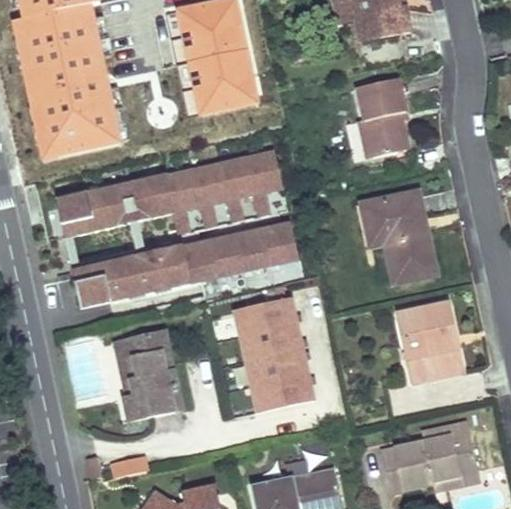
[(333,0),(338,21),(355,18),(351,0),(333,0)]
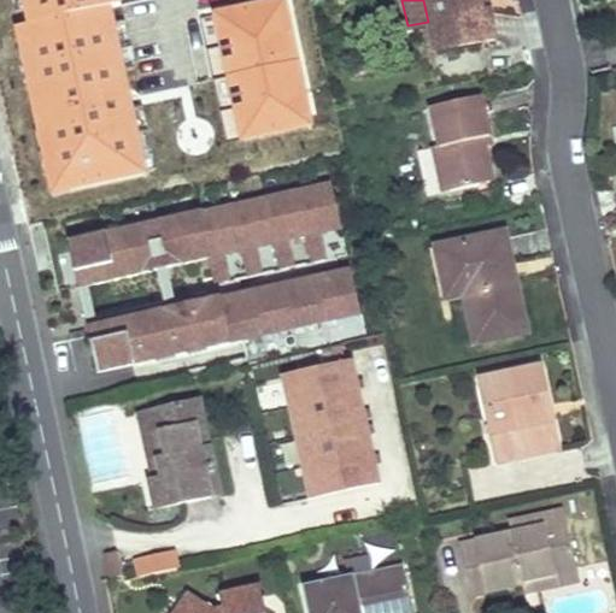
[(423,0),(428,22),(433,47),(493,35),(487,7),(480,9),(477,0),(423,0)]
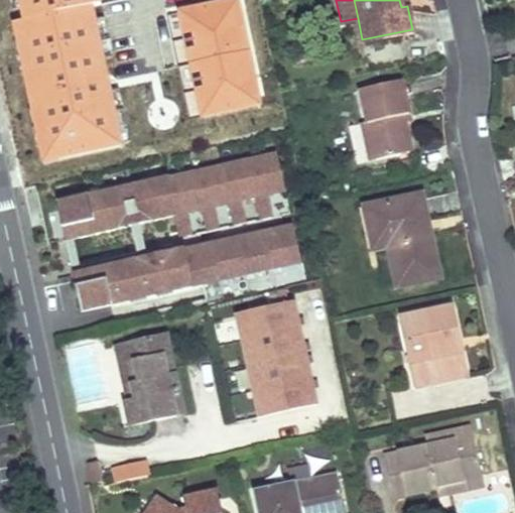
[(178,114),(162,38),(90,54),(61,60),(69,92),(71,104),(79,136),(106,130),(178,114)]
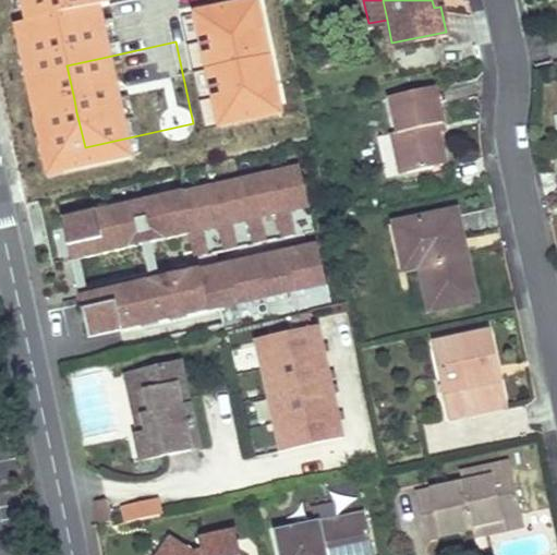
[(67,65),(97,59),(95,49),(55,58),(64,101),(74,99),(67,65)]
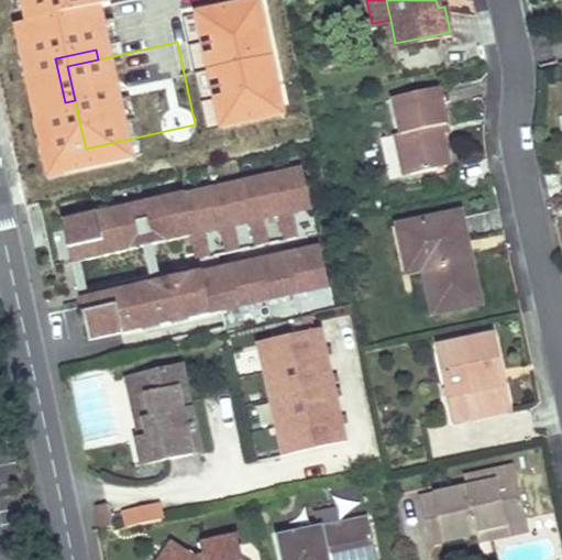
[(400,130),(408,172),(448,163),(441,132),(439,122),(444,121),(438,85),(392,94),(400,130)]
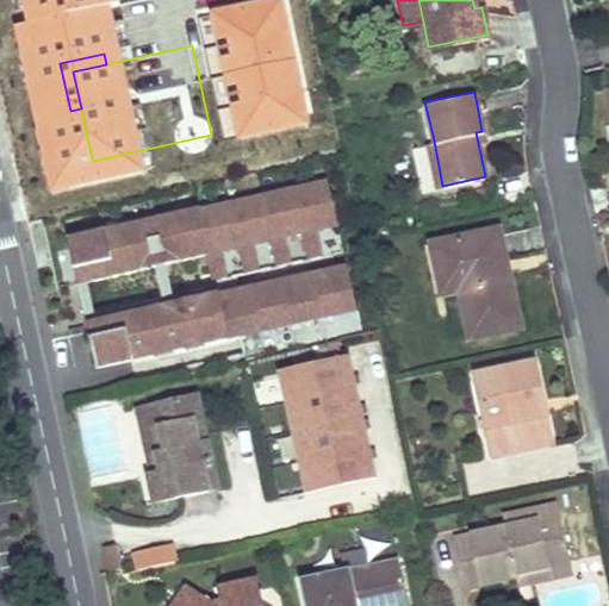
[(93,161),(84,123),(74,125),(84,174),(128,163),(125,154),(93,161)]
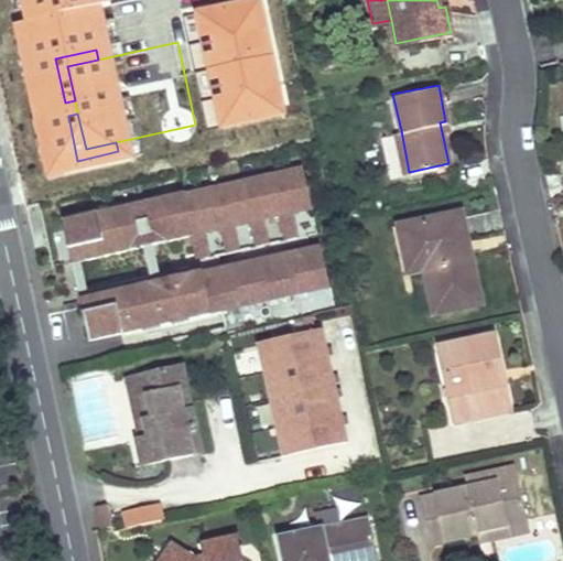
[(401,130),(393,131),(403,173),(409,172),(401,130)]
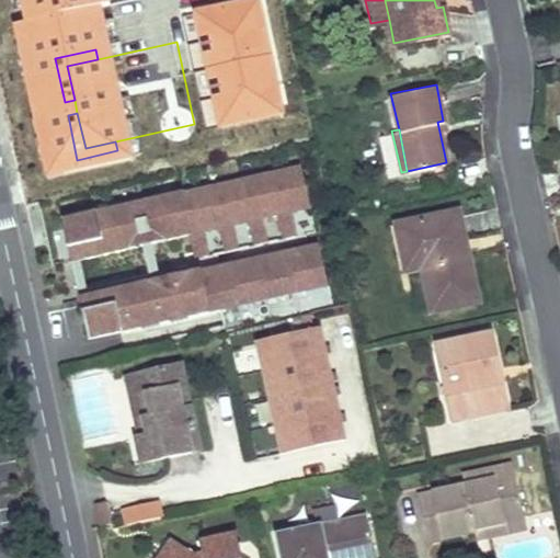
[(167,203),(99,218),(105,246),(115,291),(122,318),(190,303),(167,203)]
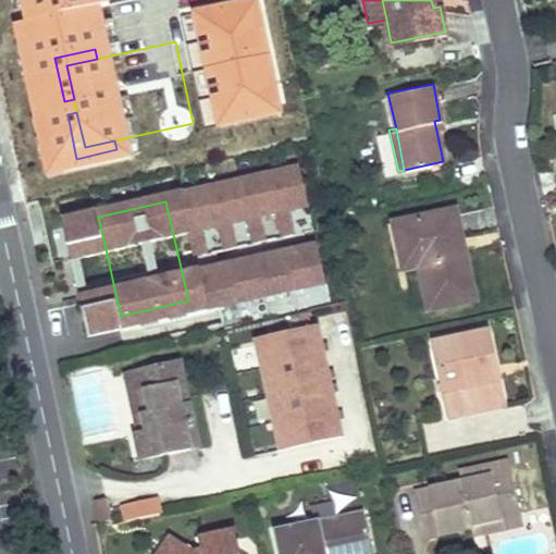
[(454,208),(393,221),(398,250),(414,247),(418,266),(428,308),(473,298),(454,208)]
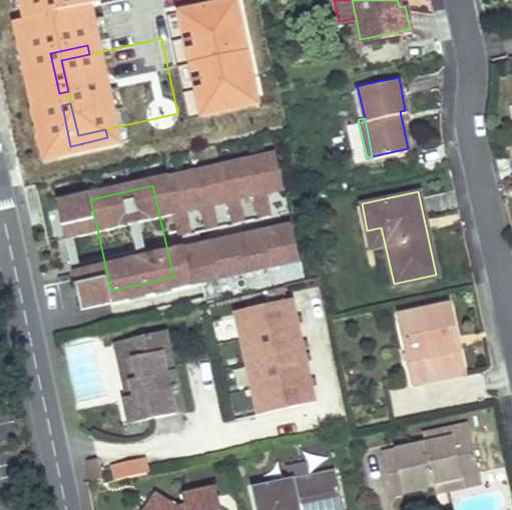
[(173,215),(174,231),(199,229),(198,213),(173,215)]
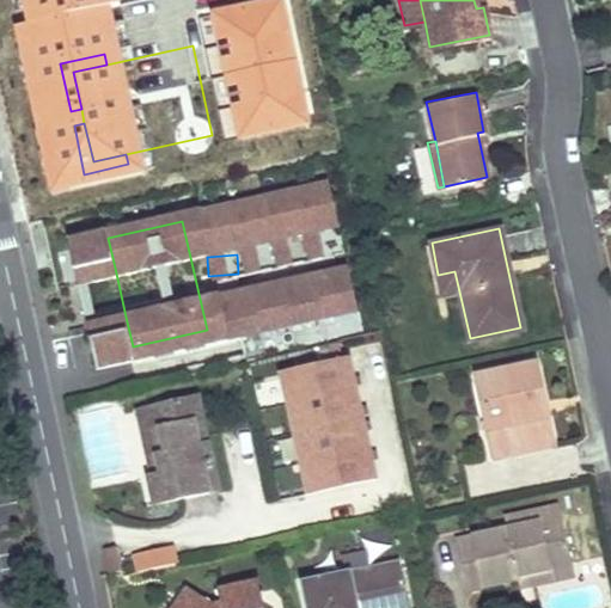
[(126,317),(115,268),(104,283),(109,307),(126,317)]
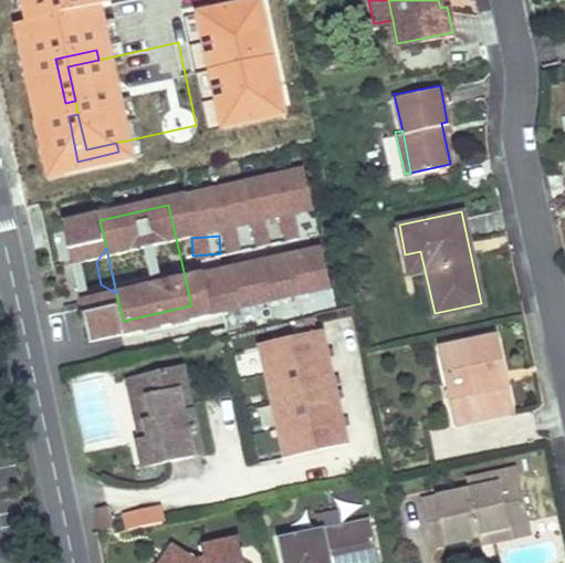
[(405,254),(399,256),(404,274),(425,270),(420,251),(405,254)]
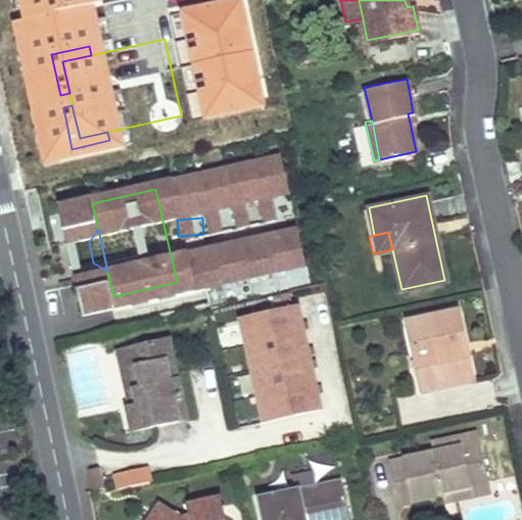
[(298,302),(237,316),(258,419),(320,406),(298,302)]
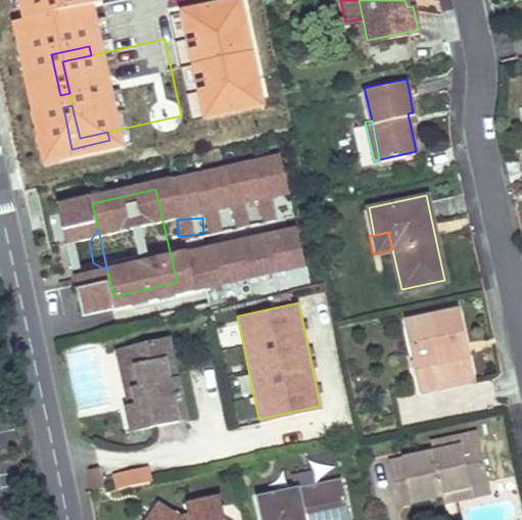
[(456,309),(406,319),(421,389),(471,378),(466,352),(461,353),(458,341),(463,340),(456,309)]
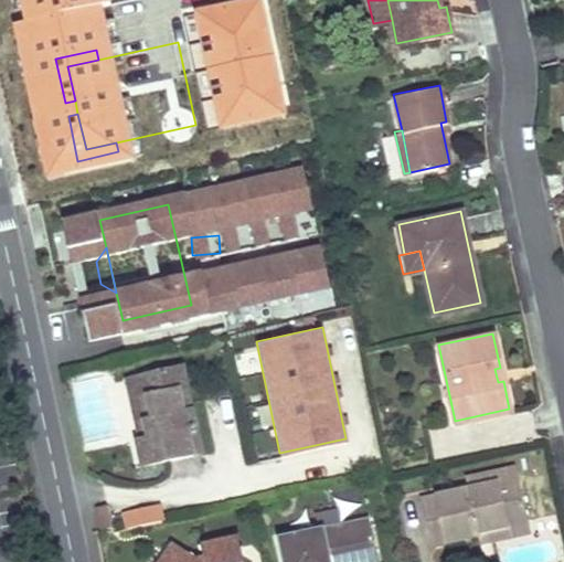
[(148,436),(139,438),(136,439),(141,464),(200,451),(181,364),(134,375),(148,436)]
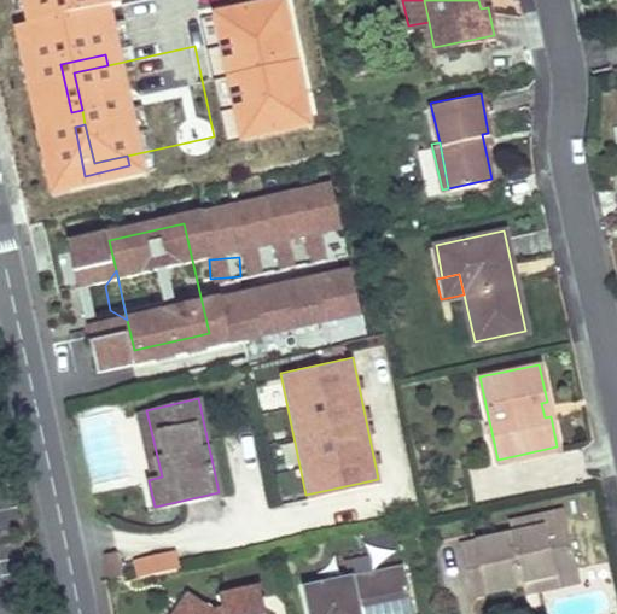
[(162,477),(146,410),(138,411),(152,479),(162,477)]
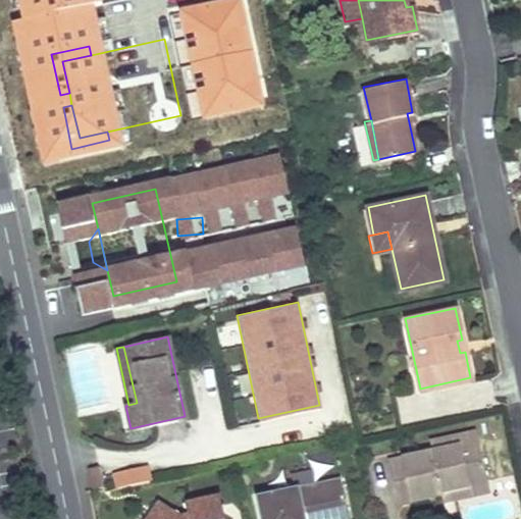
[(475,429),(429,439),(431,449),(477,438),(475,429)]
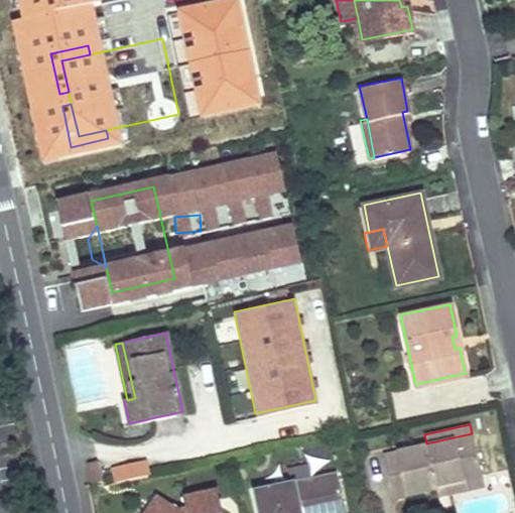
[(480,474),(472,433),(426,443),(396,451),(405,493),(435,487),(437,486),(436,483),(435,479),(443,477),(444,482),(480,474)]
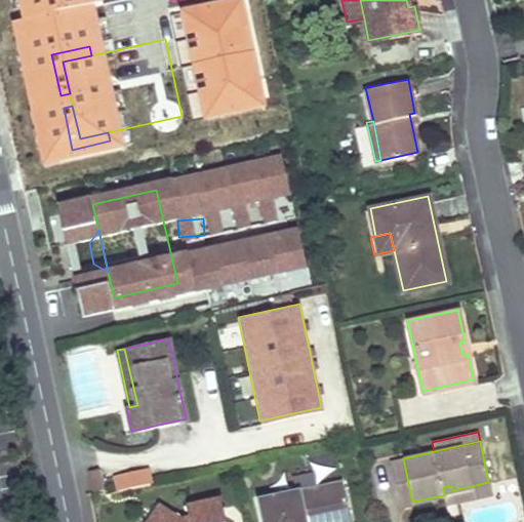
[(401,505),(412,502),(403,458),(392,460),(401,505)]
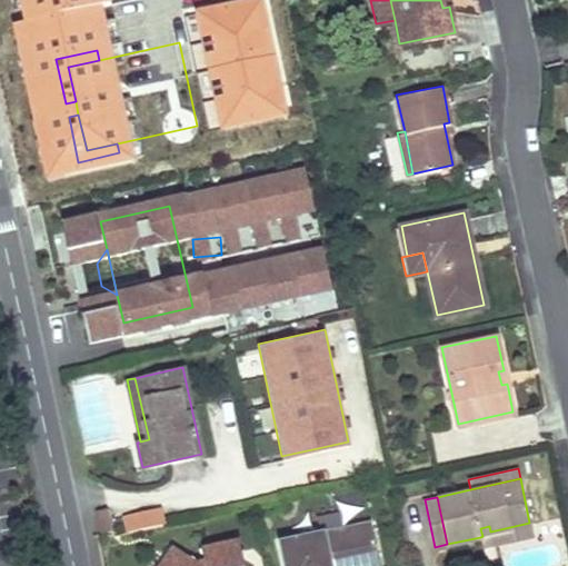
[(106,507),(96,509),(99,530),(110,528),(106,507)]
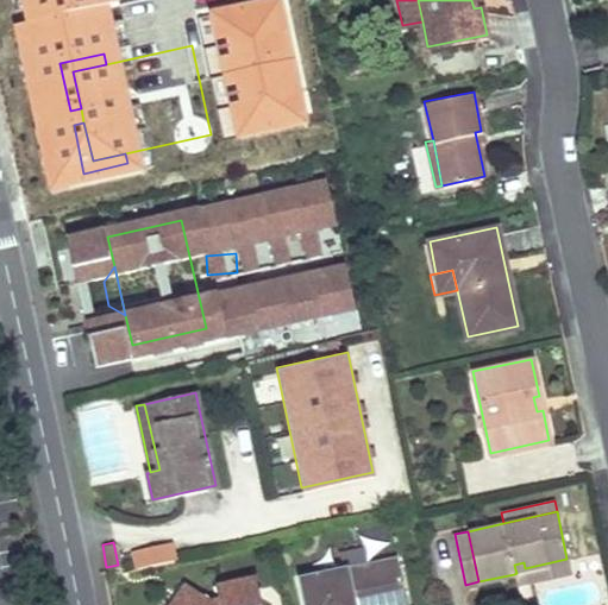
[(132,568),(175,561),(171,542),(129,550),(132,568)]
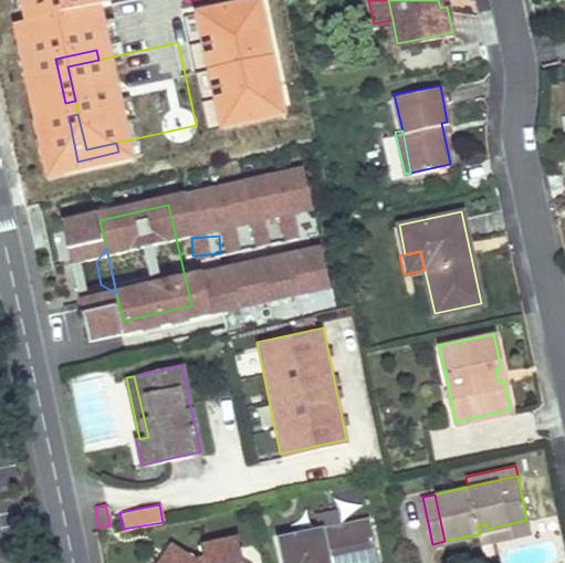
[(367,515),(276,535),(282,562),(330,562),(376,553),(367,515)]
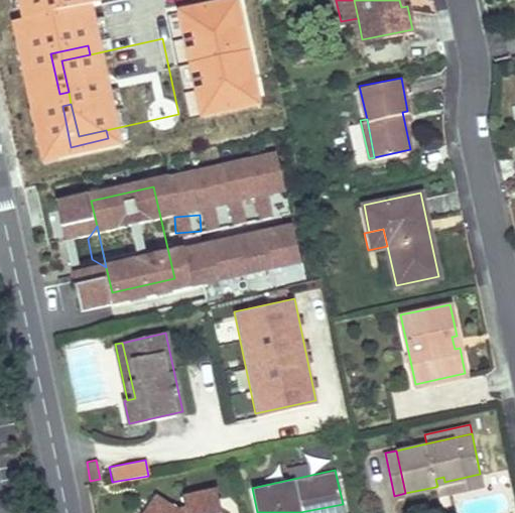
[(437,486),(435,487),(437,494),(483,484),(480,474),(444,482),(443,477),(435,479),(436,483),(437,486)]
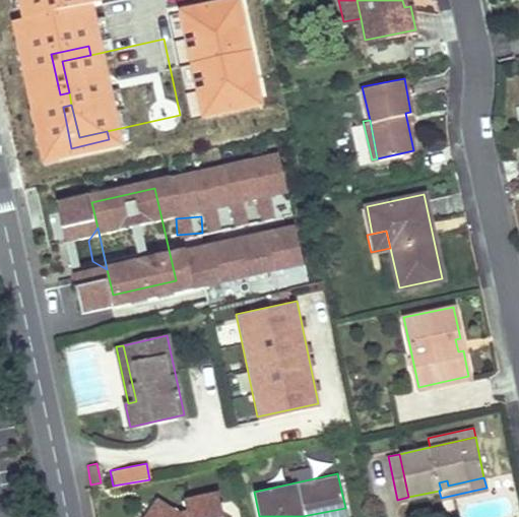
[(183,498),(186,510),(178,511),(157,497),(142,516),(223,516),(218,490),(183,498)]
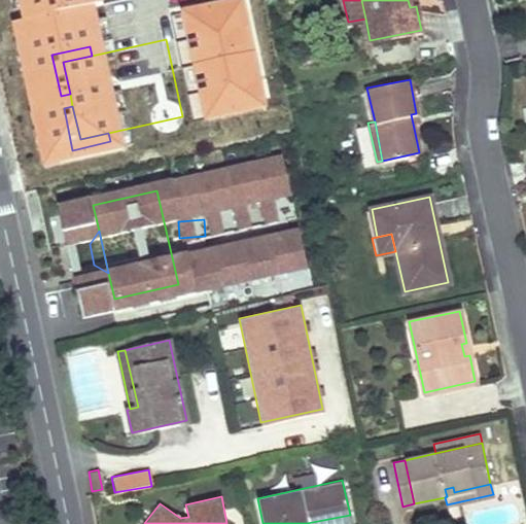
[(350,515),(307,523),(342,523),(351,522),(350,515)]
